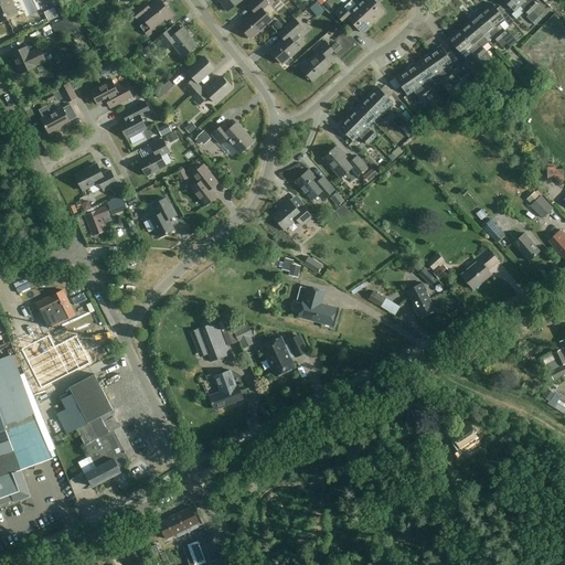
[(0,0),(0,22),(17,14),(10,0),(0,0)]
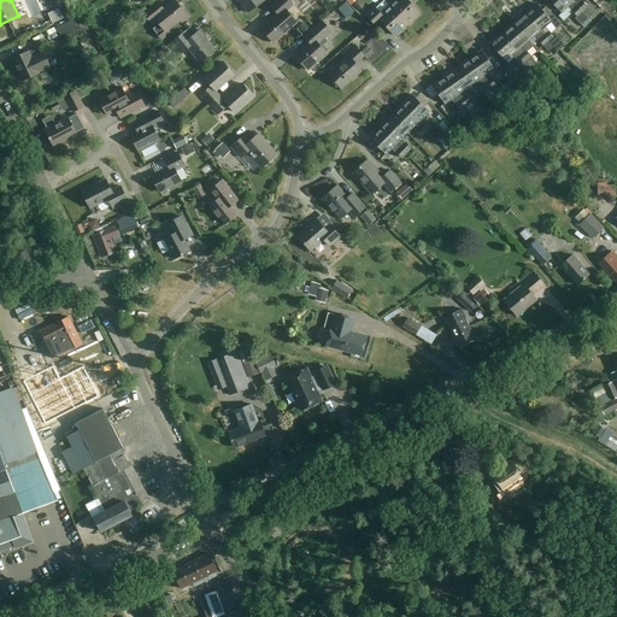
[(238,0),(248,12),(263,1),(262,0),(238,0)]
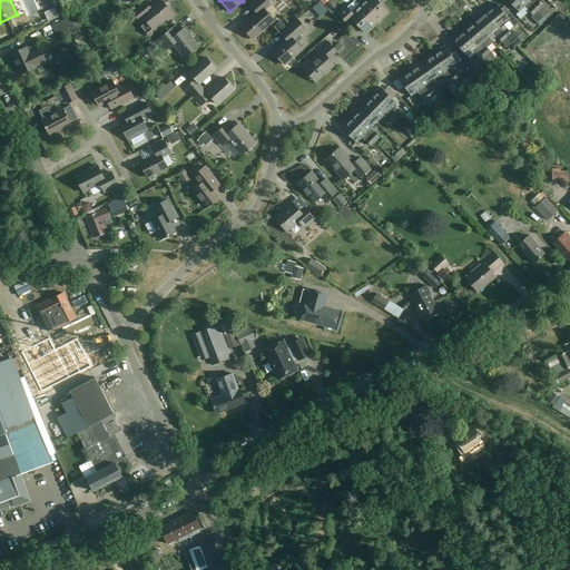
[(265,0),(256,0),(249,7),(254,12),(253,13),(254,15),(241,26),(253,40),(274,21),(264,10),(269,6),(265,0)]
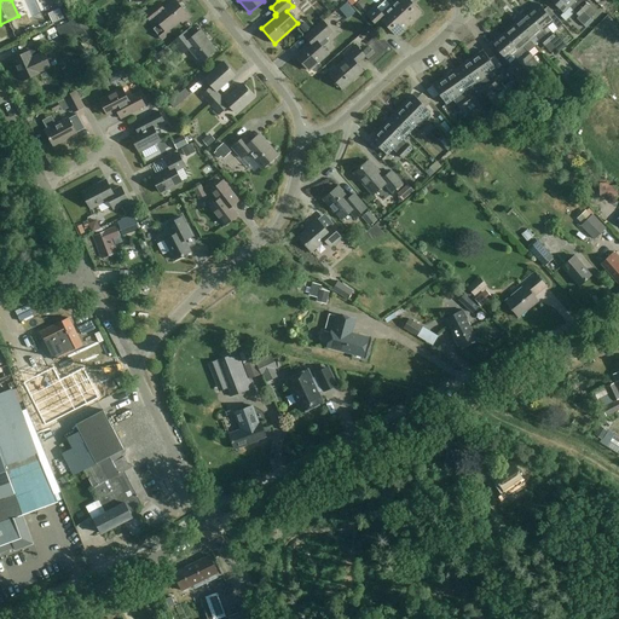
[(351,0),(363,11),(368,5),(362,0),(351,0)]
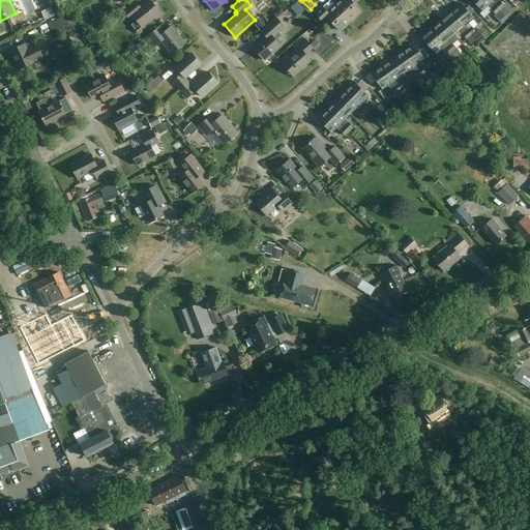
[(339,0),(334,4),(349,21),(359,11),(349,0),(339,0)]
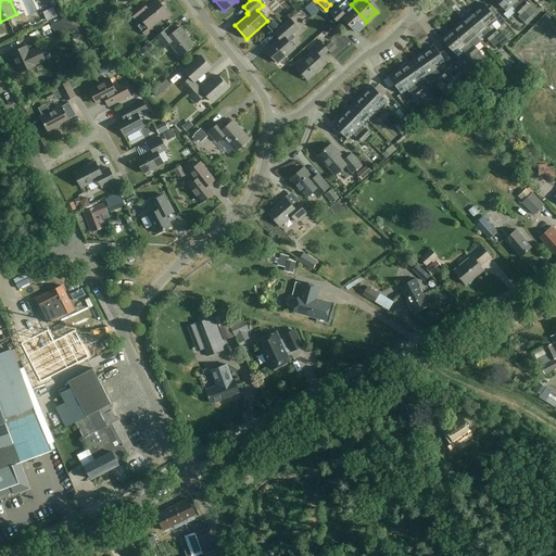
[(530,16),(525,10),(525,11),(514,0),(494,0),(506,11),(512,5),(520,14),(518,16),(525,22),(530,16)]
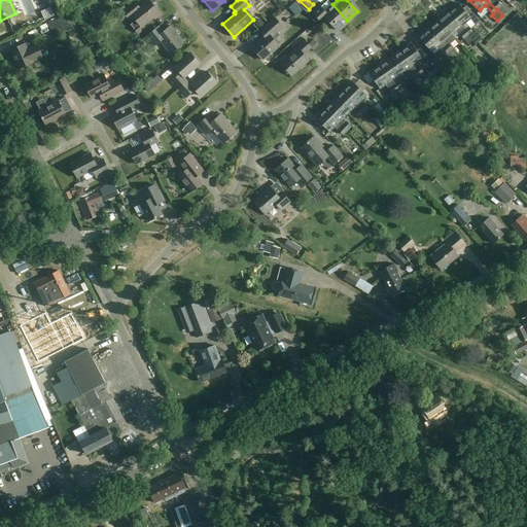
[(487,0),(497,10),(497,9),(501,5),(496,0),(487,0)]
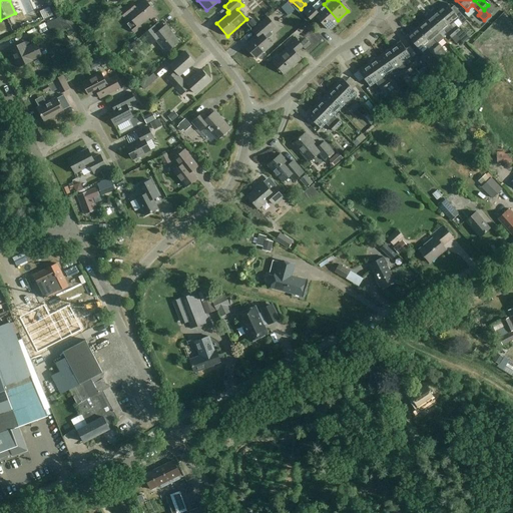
[(131,21),(126,25),(133,34),(141,28),(139,26),(148,18),(150,20),(156,15),(144,1),(135,8),(131,2),(119,12),(125,19),(128,17),(131,21)]
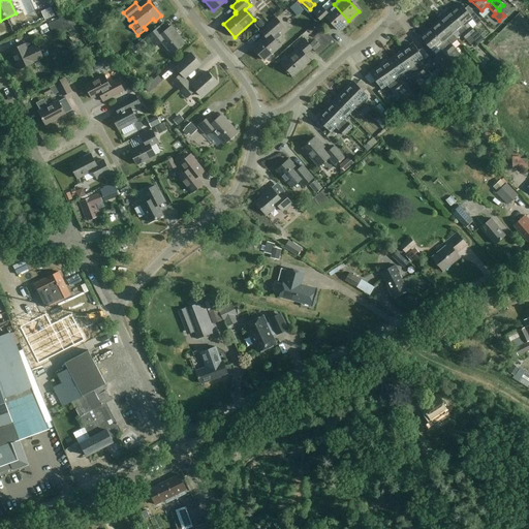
[(297,1),(290,6),(293,10),(296,8),(298,11),(302,8),(297,1)]
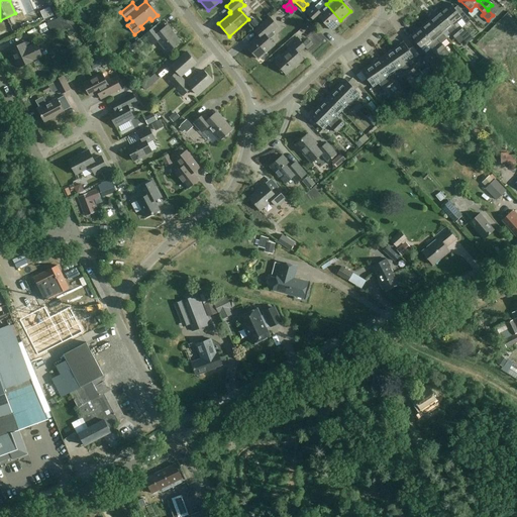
[(456,22),(462,17),(466,14),(461,10),(458,12),(450,2),(439,11),(463,39),(464,38),(467,41),(473,37),(466,28),(463,30),(456,22)]
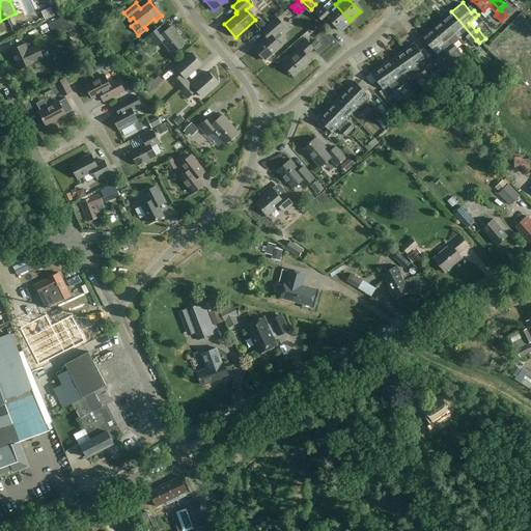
[(350,21),(335,4),(327,11),(322,5),(313,12),(324,23),(328,19),(339,31),(350,21)]
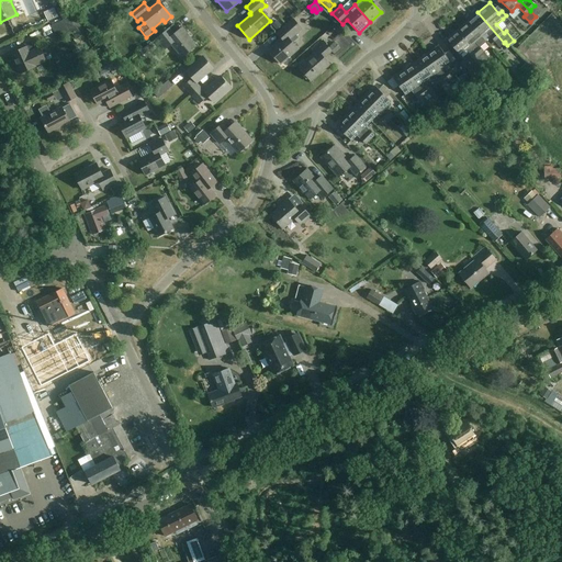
[(60,21),(77,40),(88,30),(86,29),(87,27),(72,11),(60,21)]
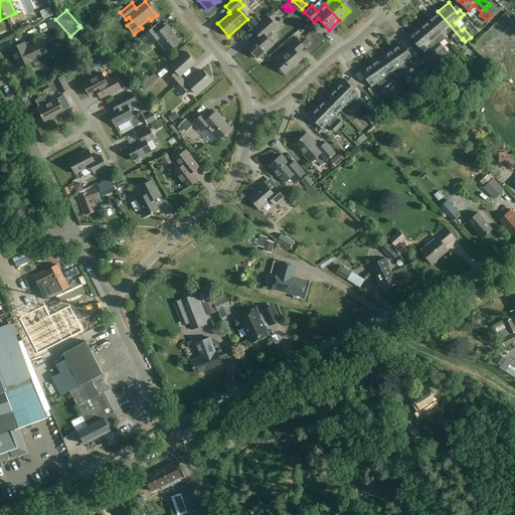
[(428,19),(441,33),(446,29),(457,43),(462,39),(438,11),(428,19)]
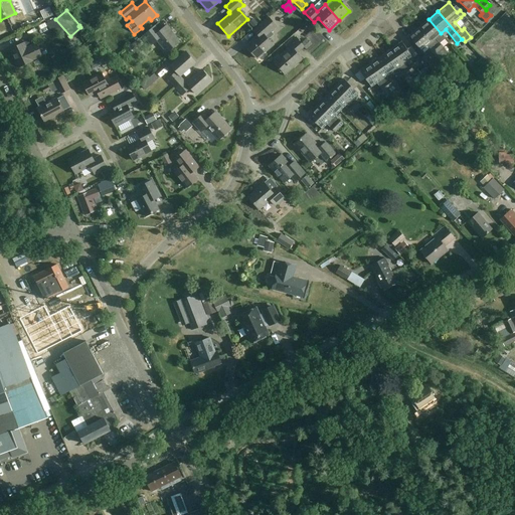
[(494,17),(491,15),(486,20),(488,23),(494,17)]
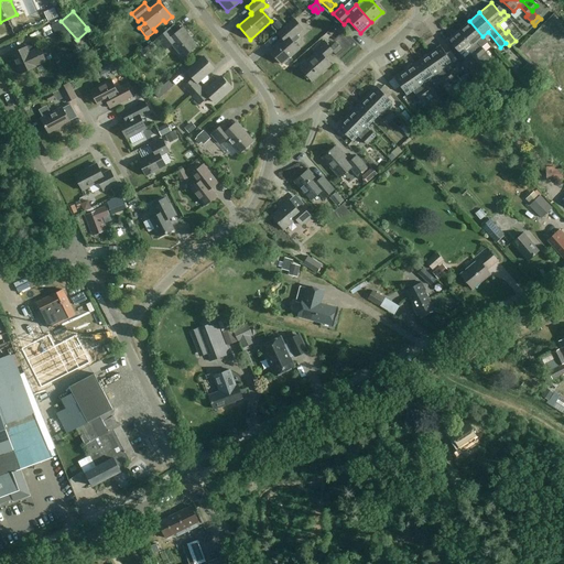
[(297,49),(293,44),(300,38),(297,34),(304,29),(295,18),(278,33),(282,38),(269,51),(281,64),(297,49)]
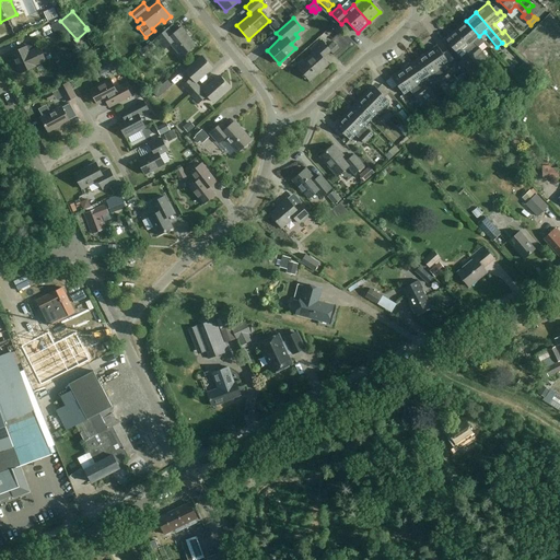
[(98,30),(104,26),(98,19),(93,23),(98,30)]
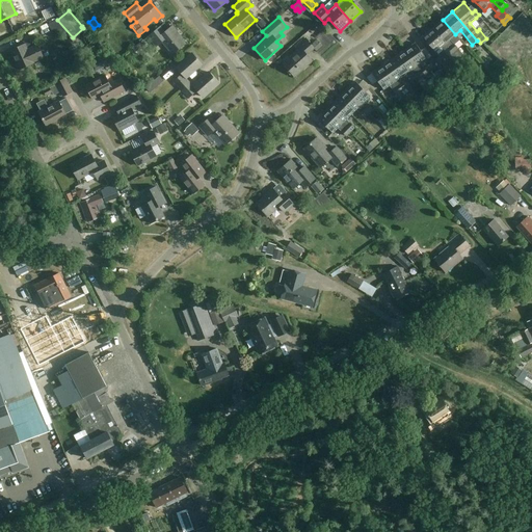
[(432,28),(457,58),(462,54),(454,45),(459,40),(455,34),(443,20),(432,28)]
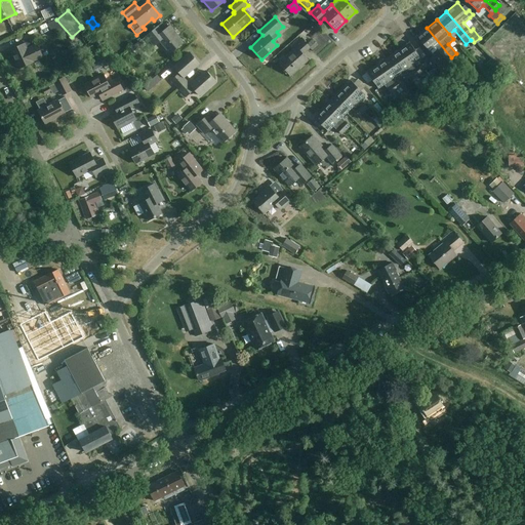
[(46,24),(39,27),(43,33),(49,29),(46,24)]
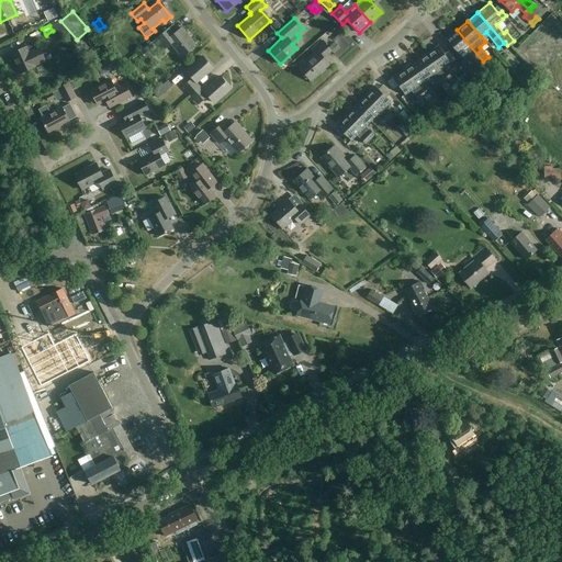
[(168,29),(156,40),(165,51),(170,45),(181,58),(195,47),(186,35),(187,35),(181,29),(173,35),(168,29)]
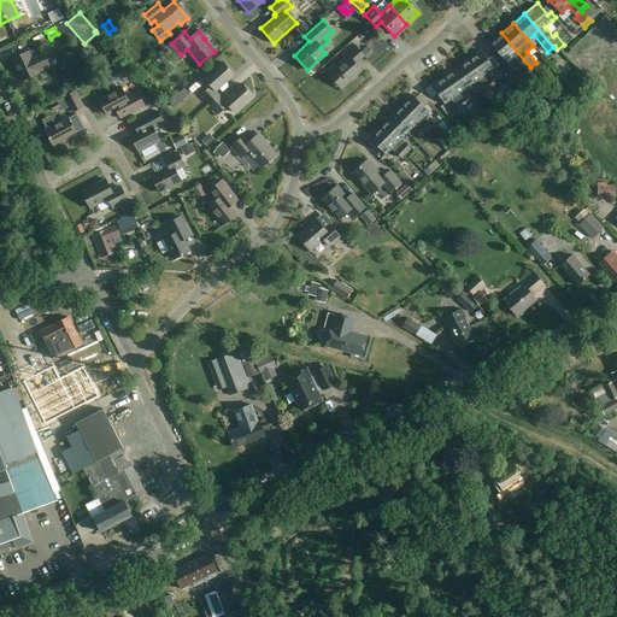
[(530,68),(501,33),(489,42),(504,60),(511,54),(526,72),(530,68)]
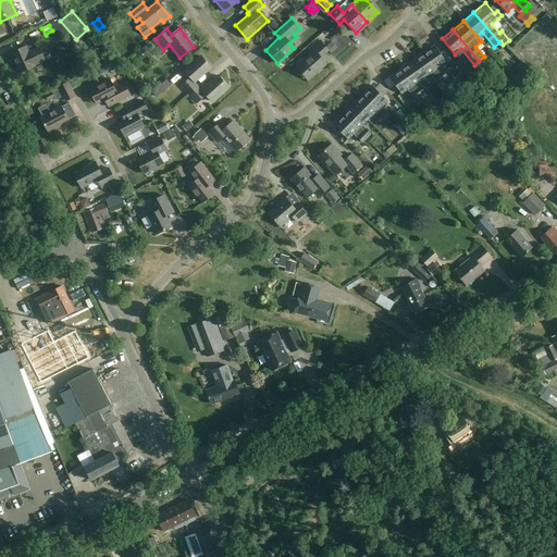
[(321,59),(329,51),(330,50),(332,53),(338,47),(332,40),(329,44),(330,44),(325,48),(319,41),(311,49),(313,51),(296,67),(308,81),(326,64),(321,59)]
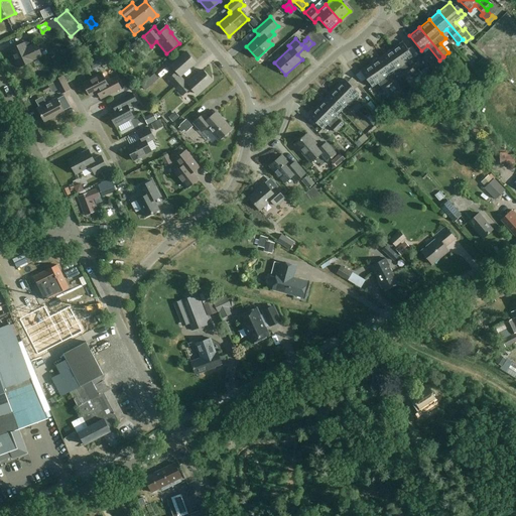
[(18,68),(31,61),(43,56),(37,42),(32,44),(31,44),(30,43),(27,42),(24,42),(10,48),(18,68)]
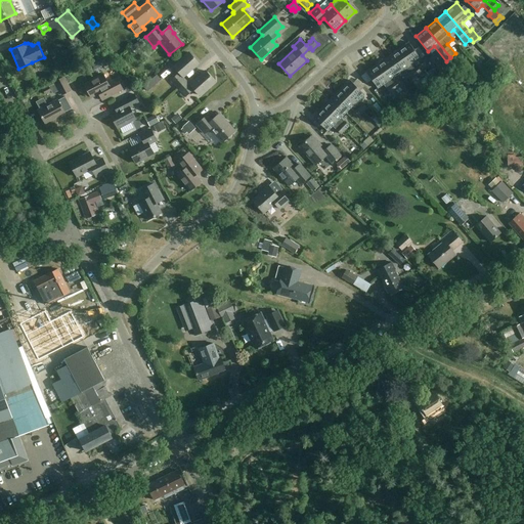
[(398,50),(416,76),(417,75),(420,78),(424,75),(415,62),(420,58),(408,43),(398,50)]
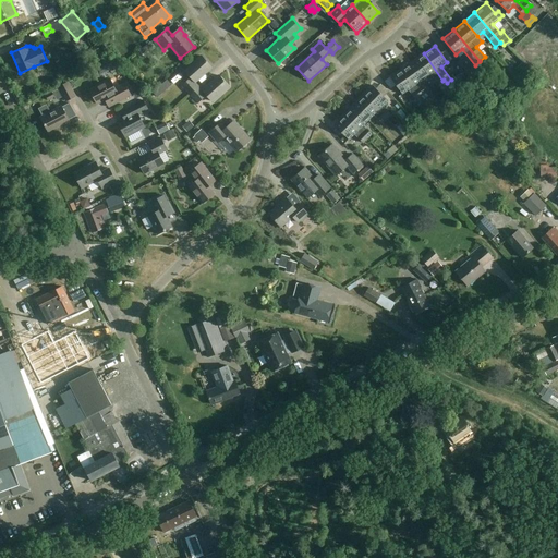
[(412,61),(424,79),(432,74),(438,84),(443,81),(424,53),(412,61)]
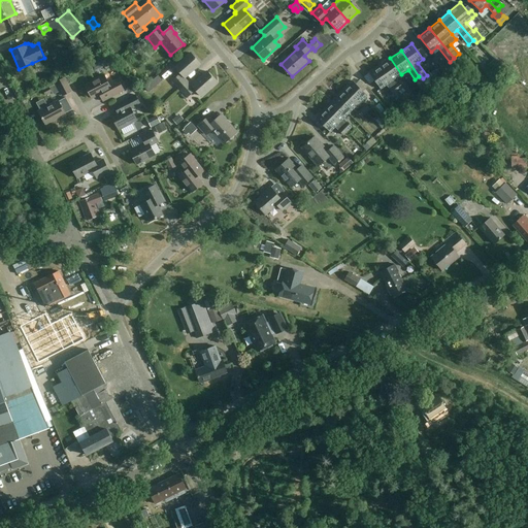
[(178,90),(187,83),(183,78),(199,64),(190,54),(173,68),(178,74),(171,81),(178,90)]
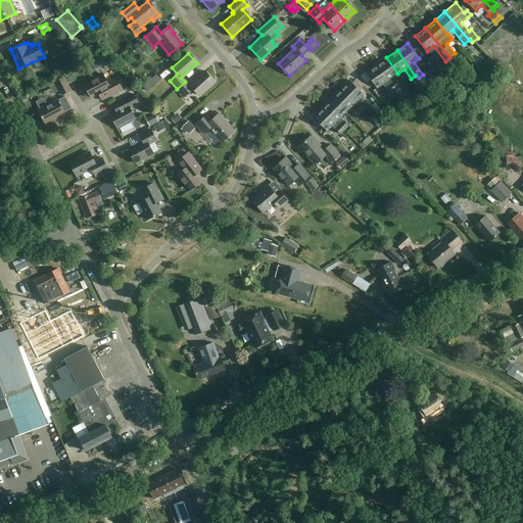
[(446,74),(432,55),(427,59),(440,78),(446,74)]
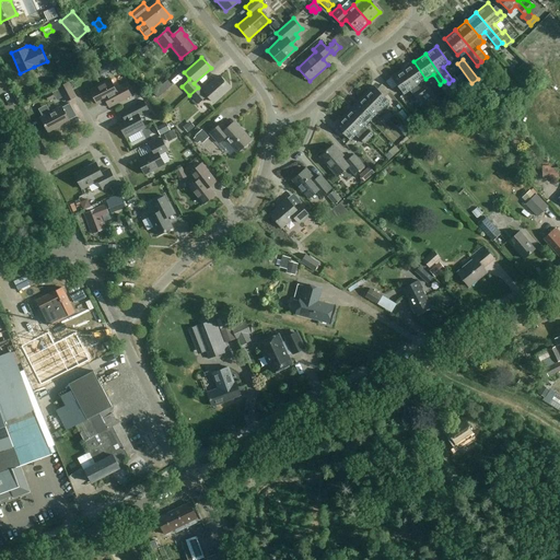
[(403,69),(421,96),(428,92),(421,82),(426,79),(413,61),(403,69)]
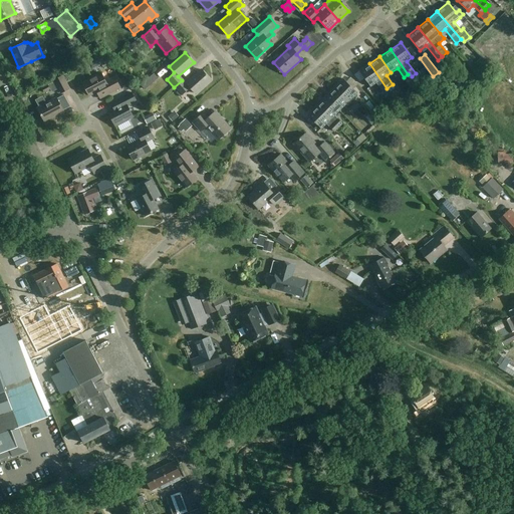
[(482,57),(476,63),(483,71),(489,65),(482,57)]
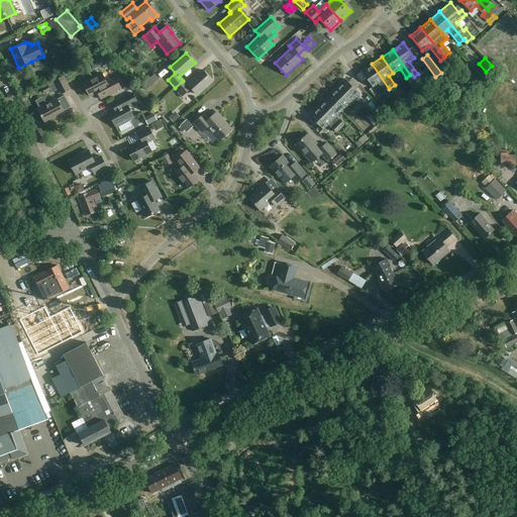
[(389,89),(372,64),(362,71),(372,87),(379,83),(385,92),(389,89)]
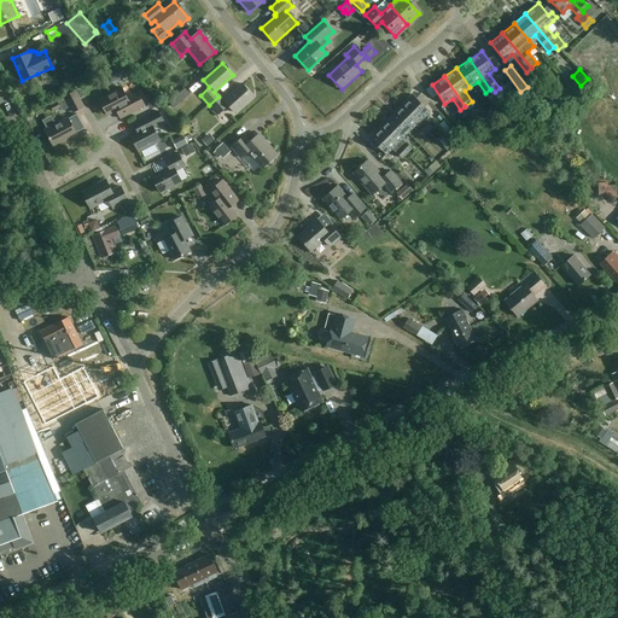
[(197,79),(190,86),(194,91),(202,85),(197,79)]
